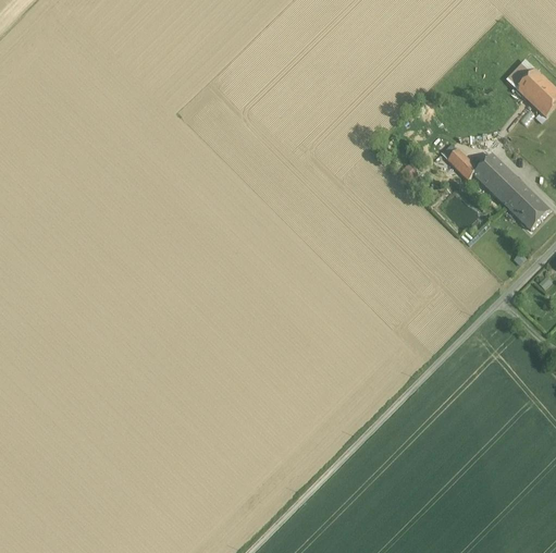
[(555,103),(555,87),(534,68),(516,87),(545,115),(555,103)]
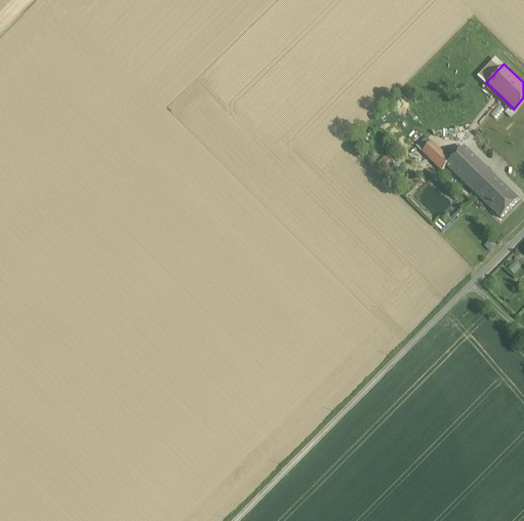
[(430,137),(425,132),(416,142),(421,147),(430,137)]
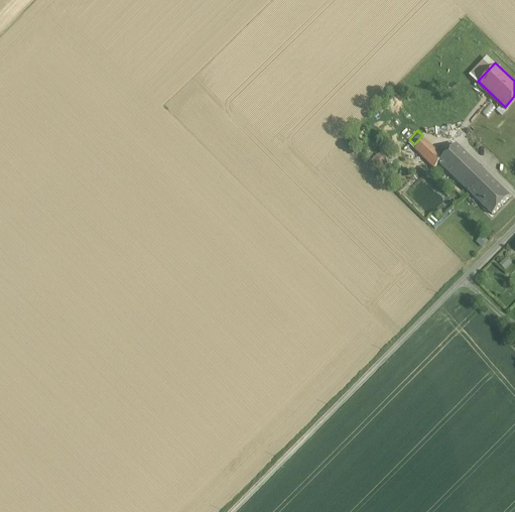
[(414,144),(413,146),(432,165),(437,160),(442,154),(422,135),(414,144)]
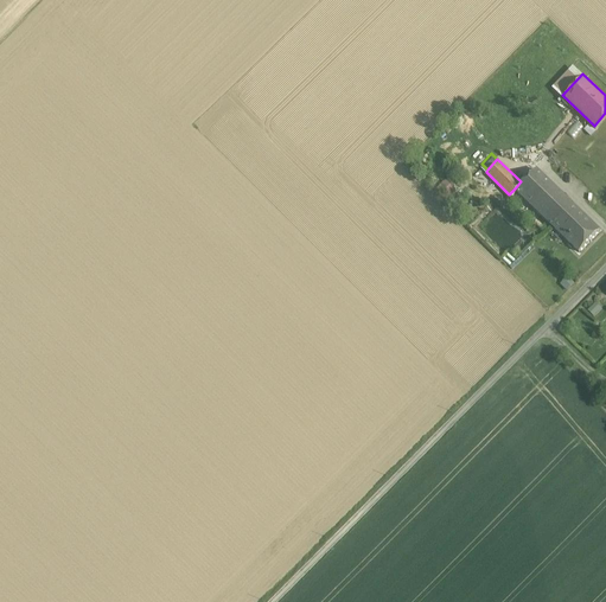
[(566,194),(536,166),(521,181),(515,189),(553,224),(573,202),(566,194)]
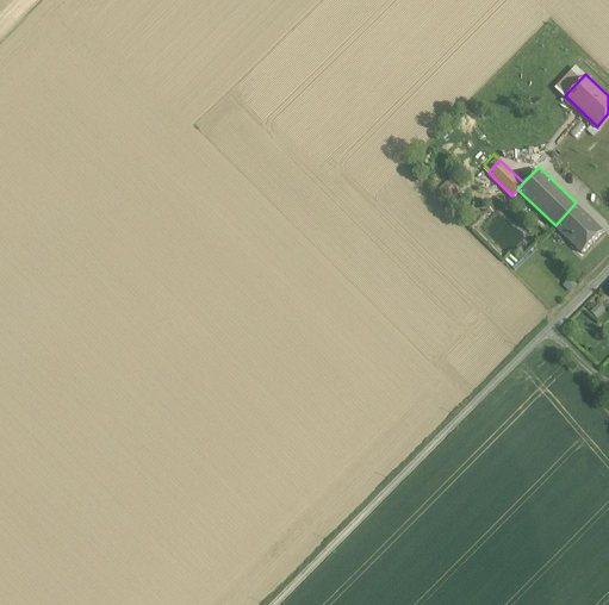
[(577,187),(569,195),(576,203),(585,194),(577,187)]
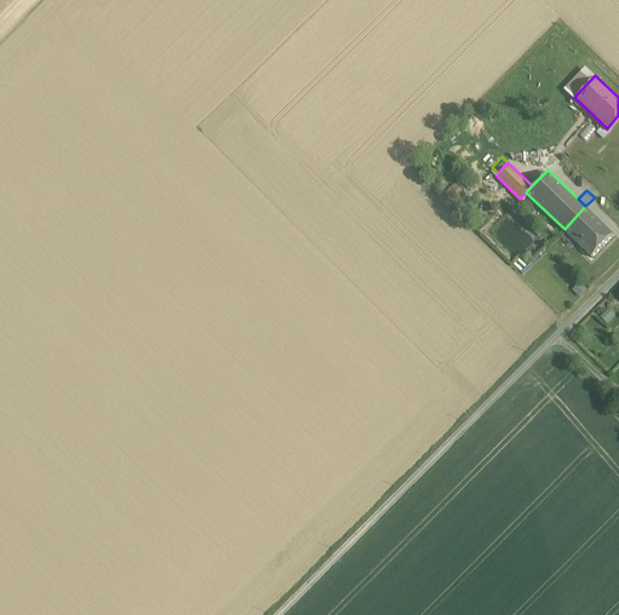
[(612,231),(585,206),(565,229),(590,253),(612,231)]
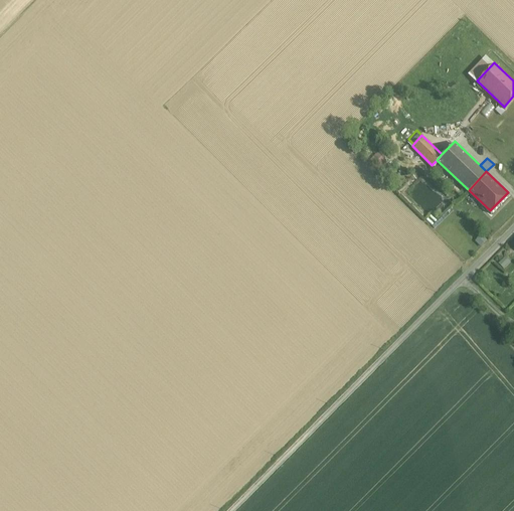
[(503,265),(510,258),(505,253),(498,260),(503,265)]
